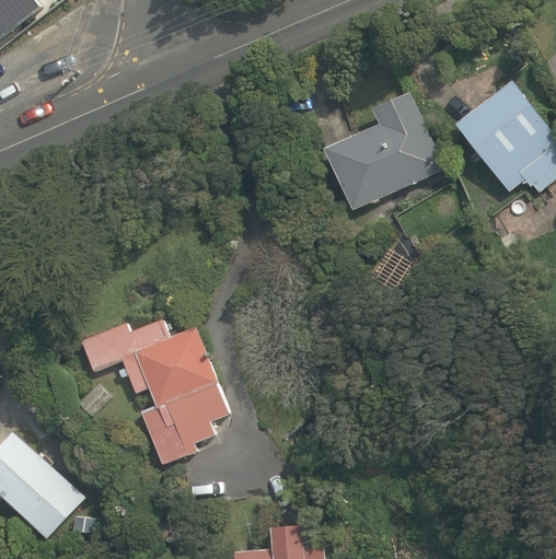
[(0,34),(41,4),(36,0),(0,0),(0,34)]
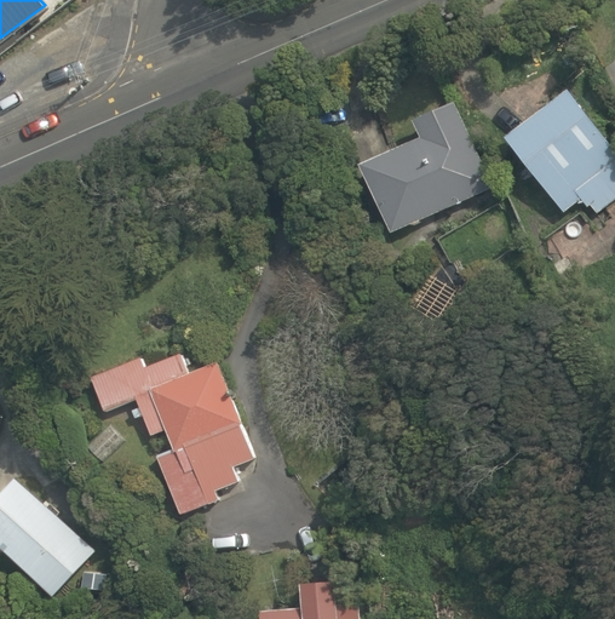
[(614,160),(614,149),(568,89),(505,137),(562,213),(580,200),(585,208),(588,206),(595,215),(614,199),(614,162),(614,161),(614,160)]
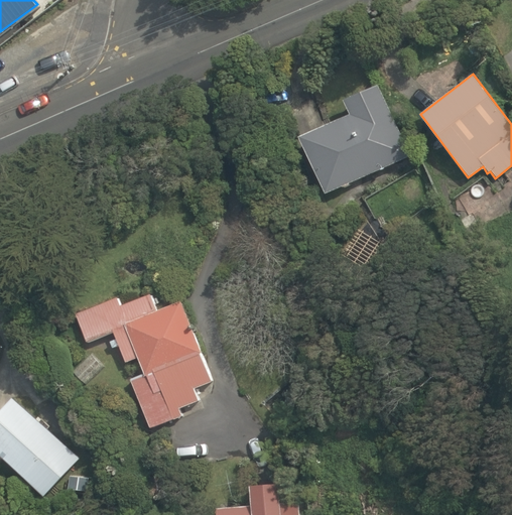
[(343,100),(349,113),(298,136),(325,194),(409,156),(377,84),(343,100)]
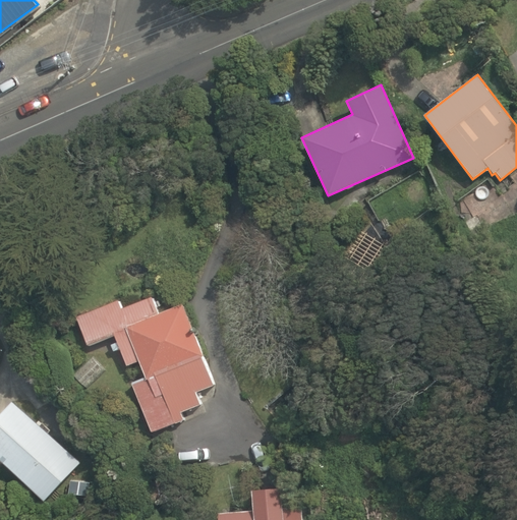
[(144,378),(130,383),(151,432),(183,419),(180,412),(199,404),(195,392),(213,386),(202,357),(203,357),(181,303),(157,313),(151,297),(121,309),(117,300),(74,318),(85,345),(113,334),(116,342),(109,345),(111,352),(119,349),(125,366),(137,361),(144,378)]
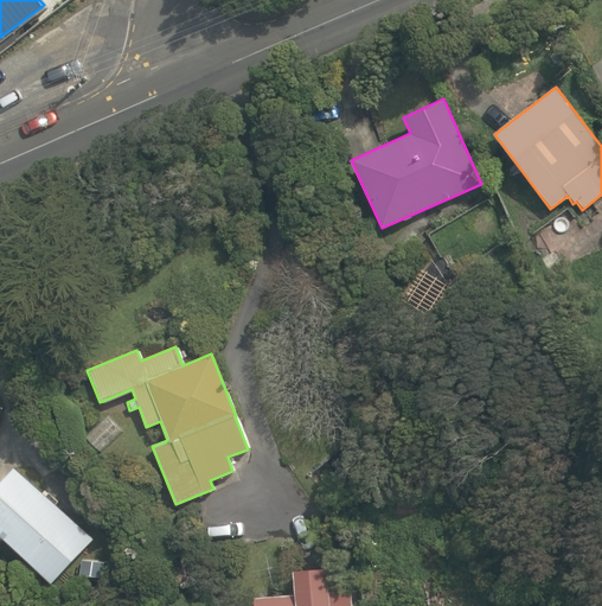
[(119,431),(104,416),(83,437),(97,452),(119,431)]
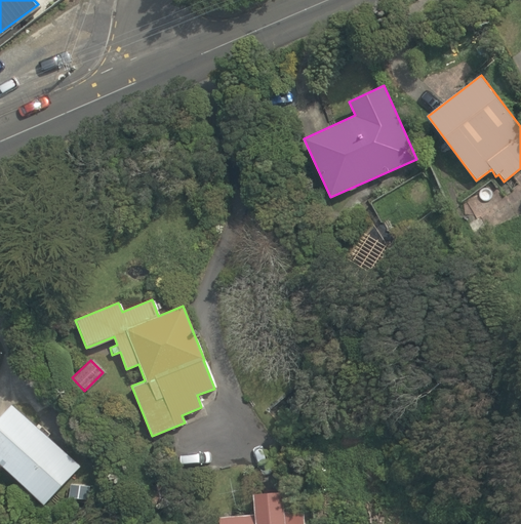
[(10,405),(0,416),(0,465),(45,505),(80,466),(10,405)]
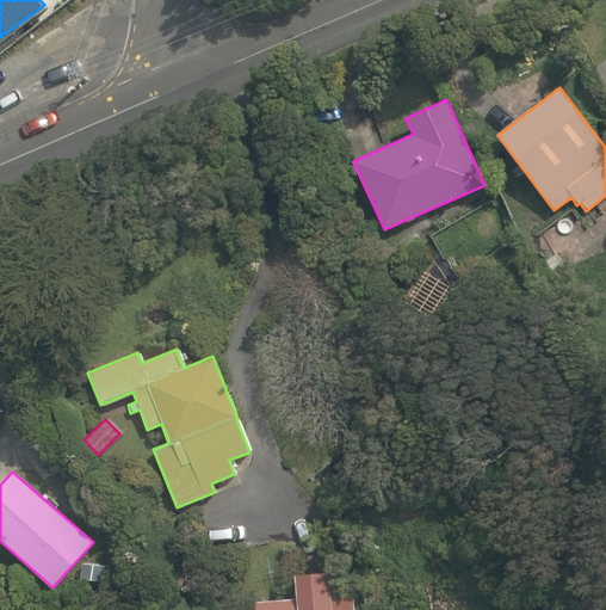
[(101,584),(103,566),(80,564),(79,581),(101,584)]
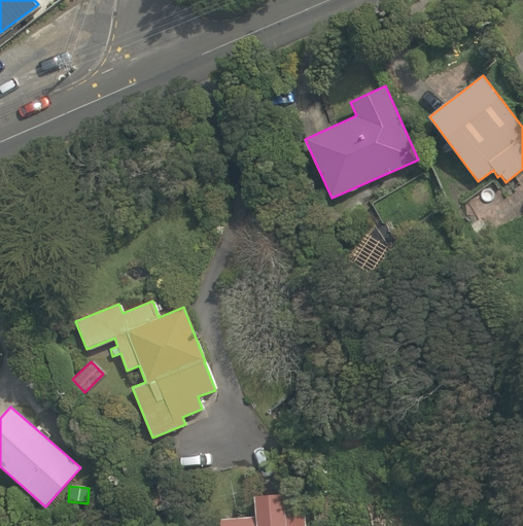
[(257,516),(220,518),(221,525),(298,525),(293,492),(254,495),(257,516)]
